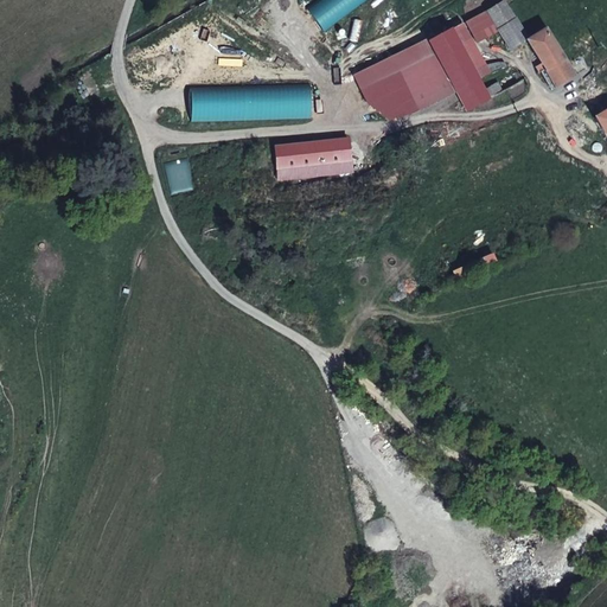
[(365,0),(326,0),(325,1),(338,19),(365,0)]
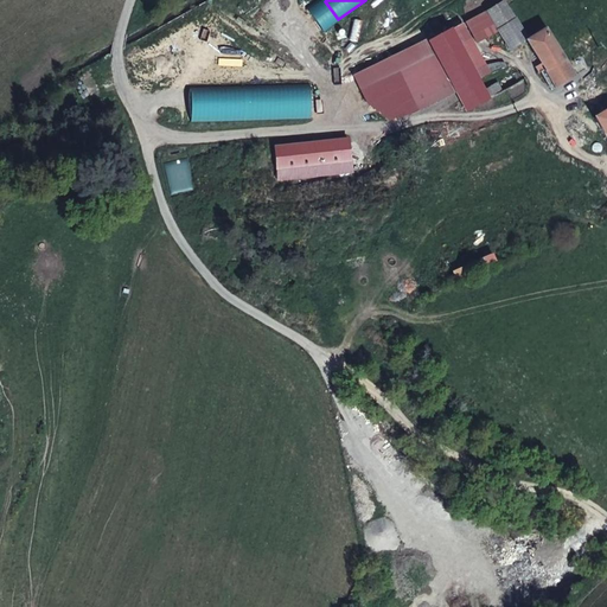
[(516,10),(511,0),(502,0),(502,1),(490,7),(490,10),(467,20),(471,29),(494,18),(510,48),(529,37),(531,36),(519,13),(516,10)]
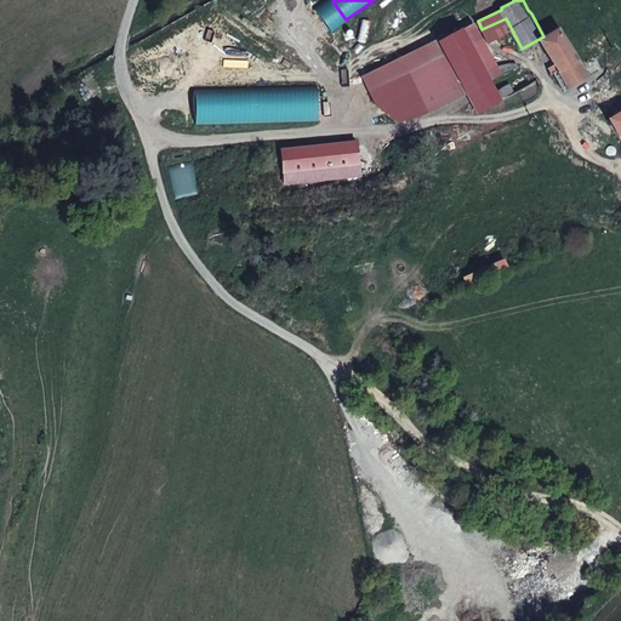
[(559,27),(543,36),(541,38),(557,67),(553,69),(563,89),(586,77),(559,27)]
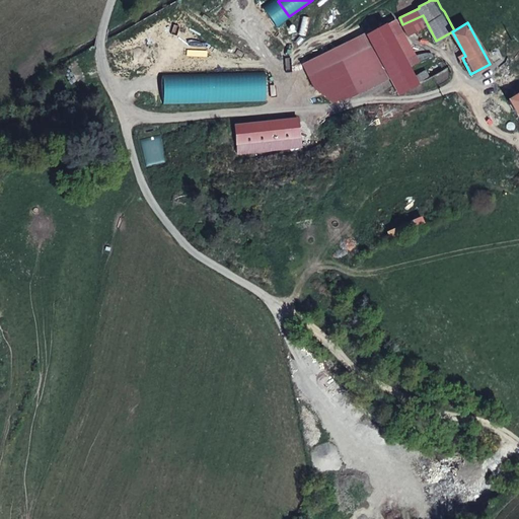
[(366,33),(397,94),(429,78),(424,69),(413,75),(392,38),(384,23),(382,24),(366,33)]
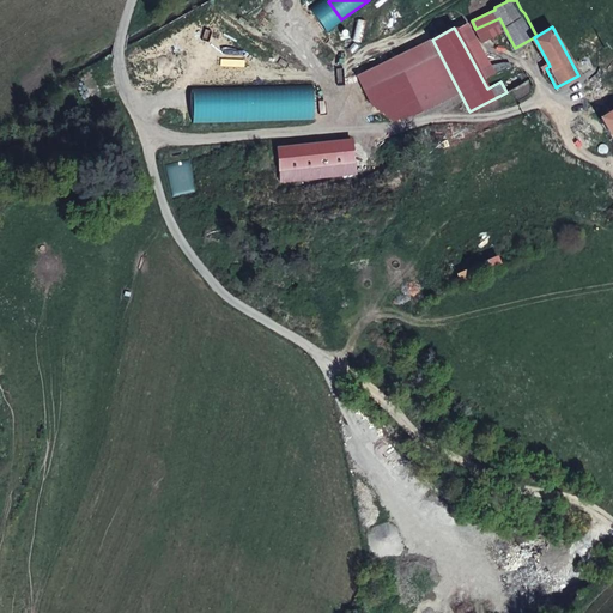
[(450,95),(424,42),(356,76),(371,108),(374,107),(376,111),(378,110),(380,115),(382,114),(384,119),(389,116),(392,123),(450,95)]
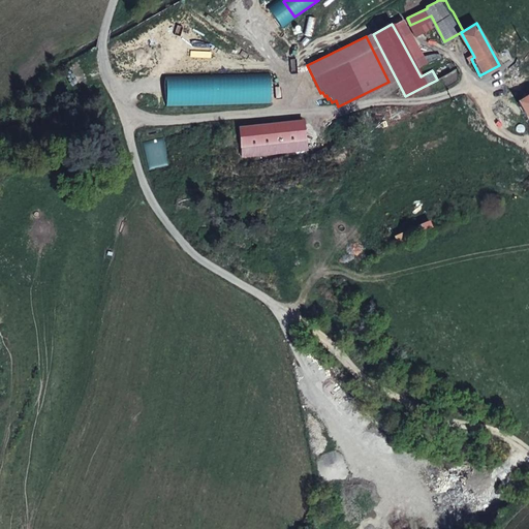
[(528,118),(528,82),(528,81),(507,93),(521,122),(528,118)]
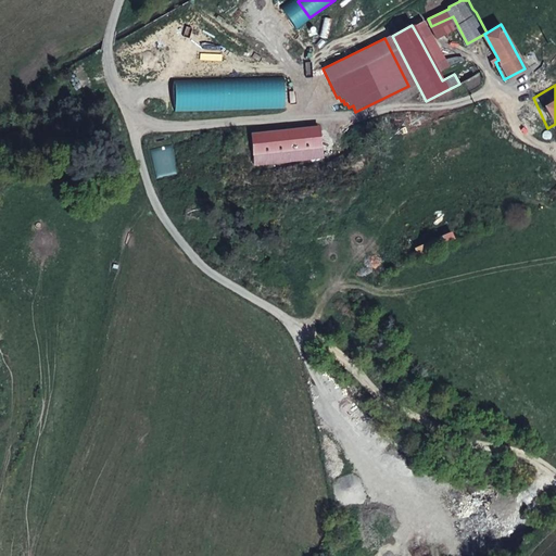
[(318,126),(250,135),(252,156),(321,148),(318,126)]
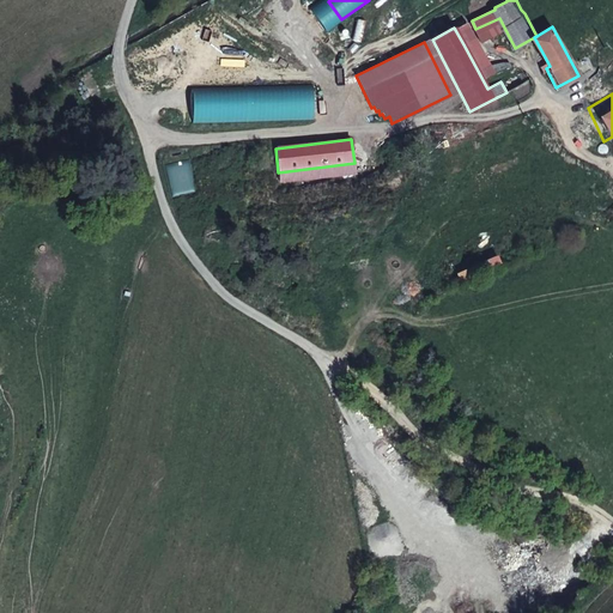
[(189,161),(167,165),(174,196),(196,193),(189,161)]
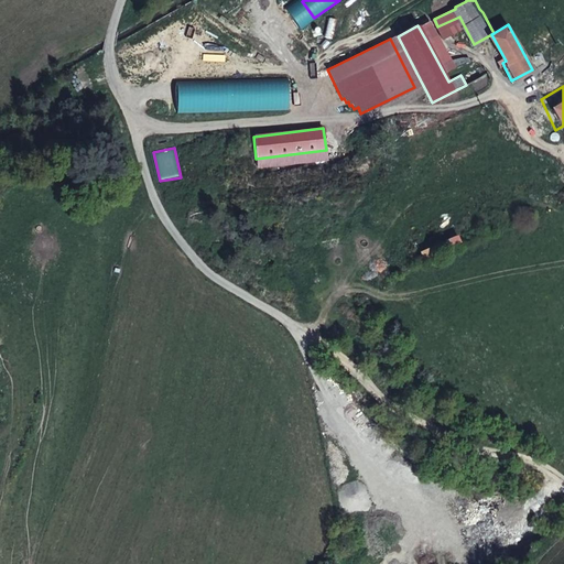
[(455,236),(420,252),(423,261),(459,245),(455,236)]
